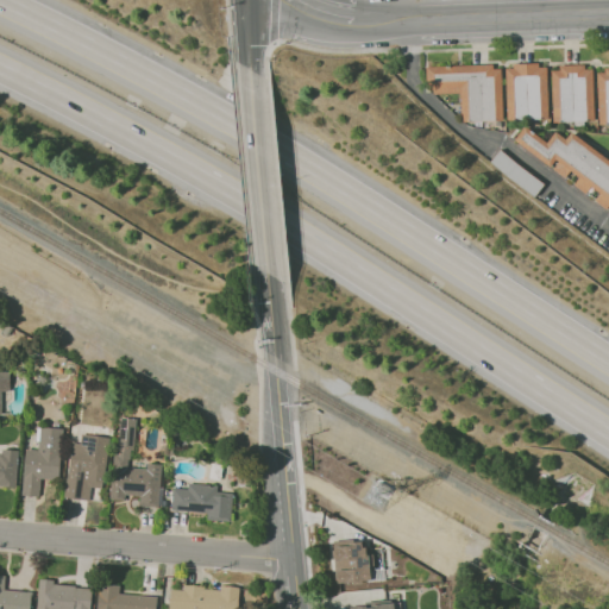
[(508,120),(507,69),(514,69),(514,64),(539,63),(539,68),(547,68),(550,119),(508,120)]
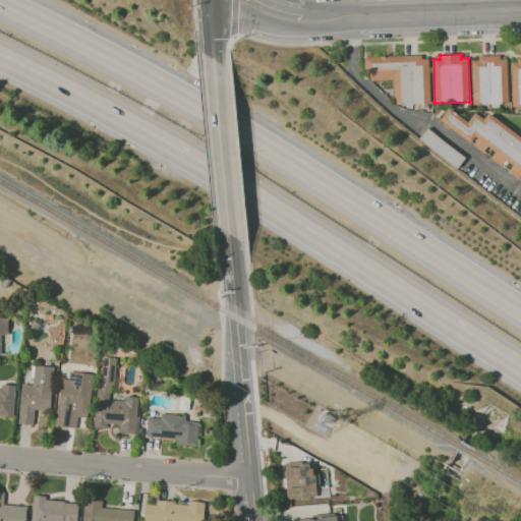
[(396,105),(395,79),(371,80),(371,76),(365,77),(365,57),(422,55),(422,59),(429,59),(430,104),(396,105)]
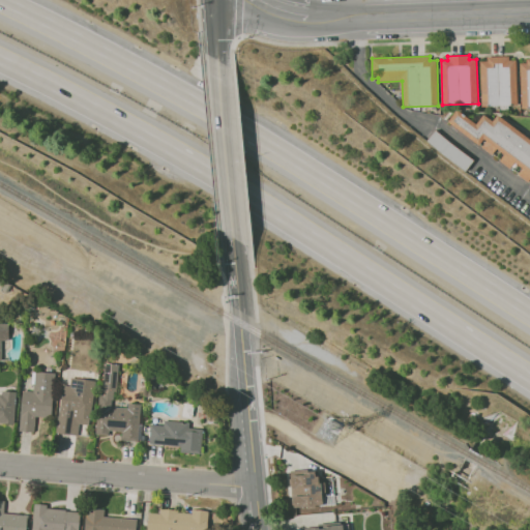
[(482,107),(480,61),(487,61),(487,57),(509,57),(509,60),(517,60),(518,106),(482,107)]
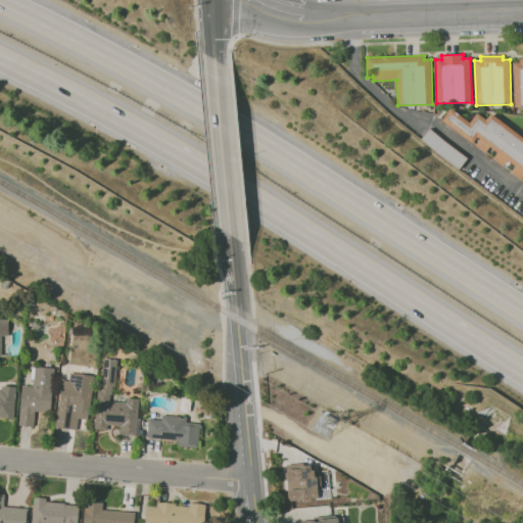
[(522,106),(515,107),(514,62),(520,62),(520,58),(522,57),(522,106)]
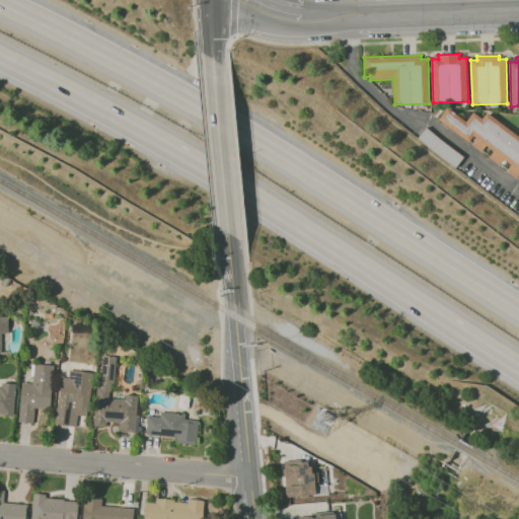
[(518,176),(517,178),(508,171),(512,165),(504,159),(500,165),(490,158),(494,152),(487,146),(482,152),(472,145),(476,139),(473,137),(469,143),(439,120),(448,107),(452,112),(453,112),(456,114),(466,122),(473,113),(483,119),(488,113),(489,114),(518,136),(518,176)]
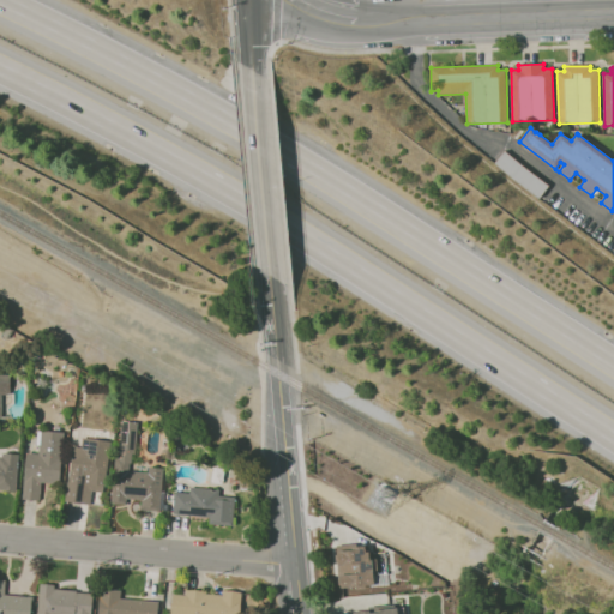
[(540,198),(495,163),(505,151),(549,186),(540,198)]
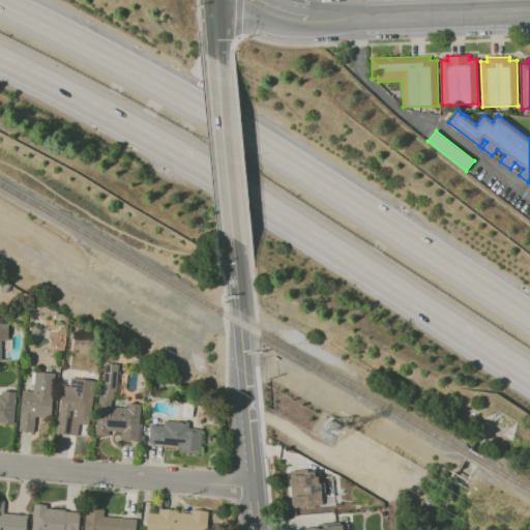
[(0,360),(1,361),(1,340),(8,340),(7,323),(0,323),(0,360)]
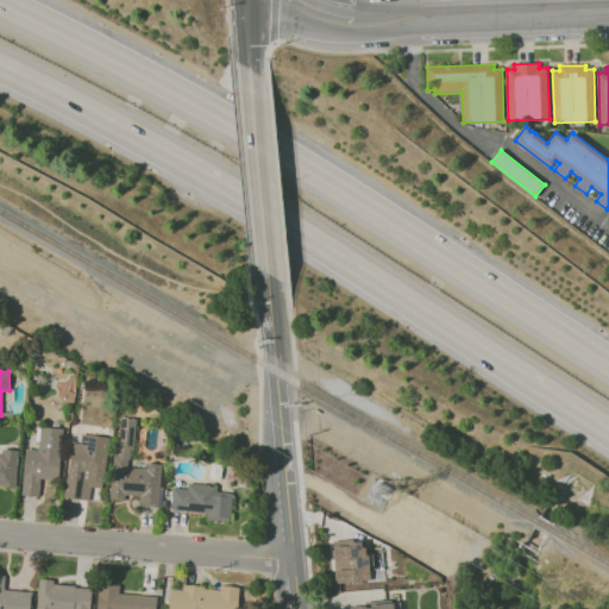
[(136,418),(132,450),(130,450),(129,459),(127,459),(126,466),(145,469),(146,463),(161,464),(156,507),(138,504),(139,495),(124,494),(124,500),(108,498),(112,454),(115,454),(119,416),(136,418)]
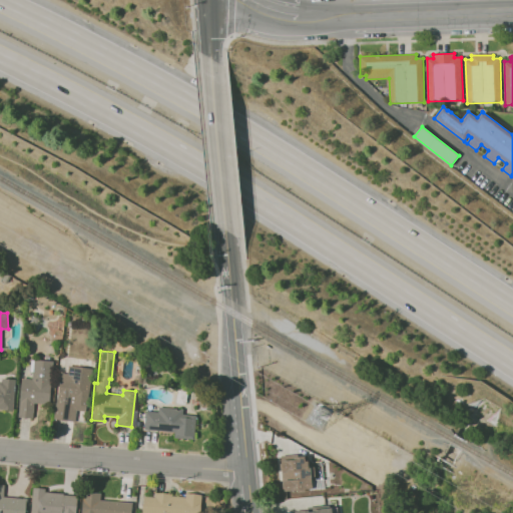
[(52,361),(48,404),(33,402),(31,418),(17,417),(20,378),(31,379),(33,359),(52,361)]
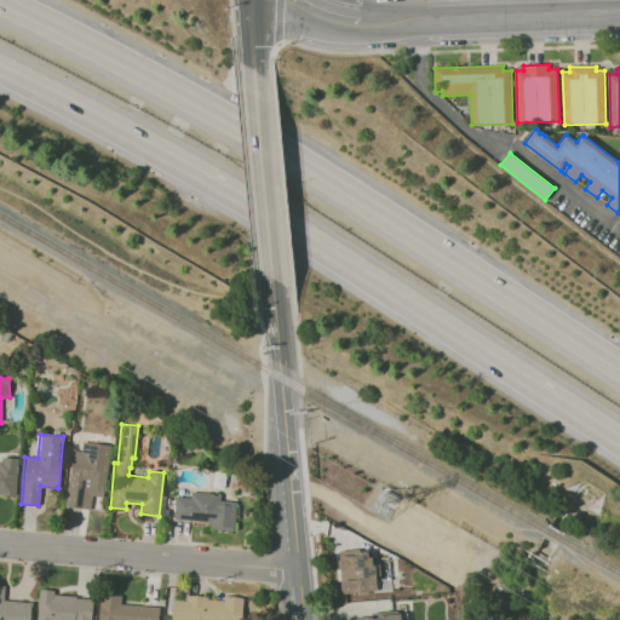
[(109,446),(102,497),(92,495),(90,510),(63,506),(72,449),(80,452),(81,442),(109,446)]
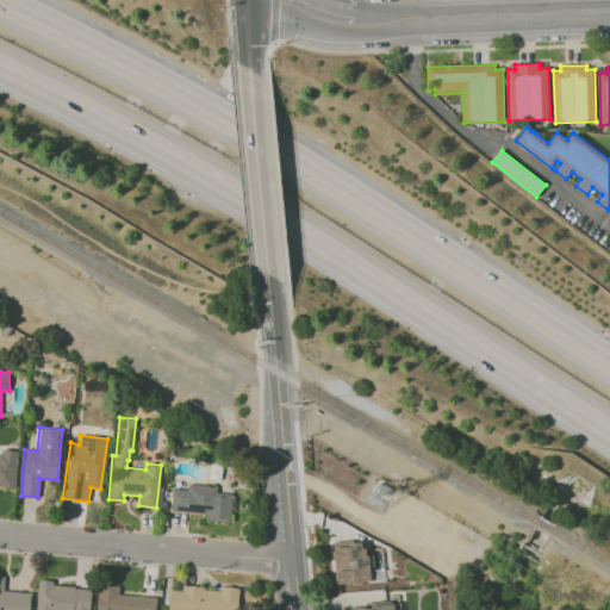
[(17,452),(13,489),(0,486),(0,453),(1,454),(1,449),(17,452)]
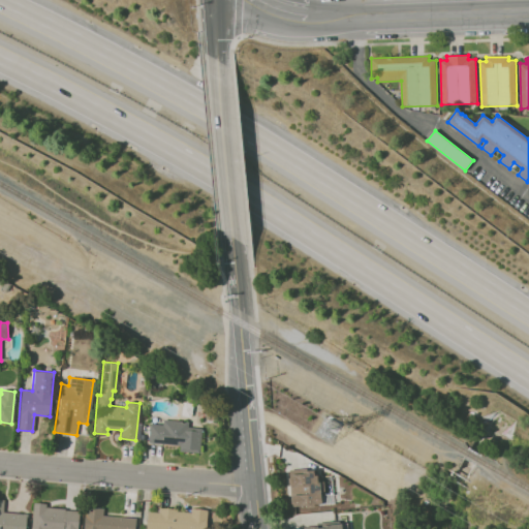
[(183,402),(192,404),(190,417),(180,415),(183,402)]
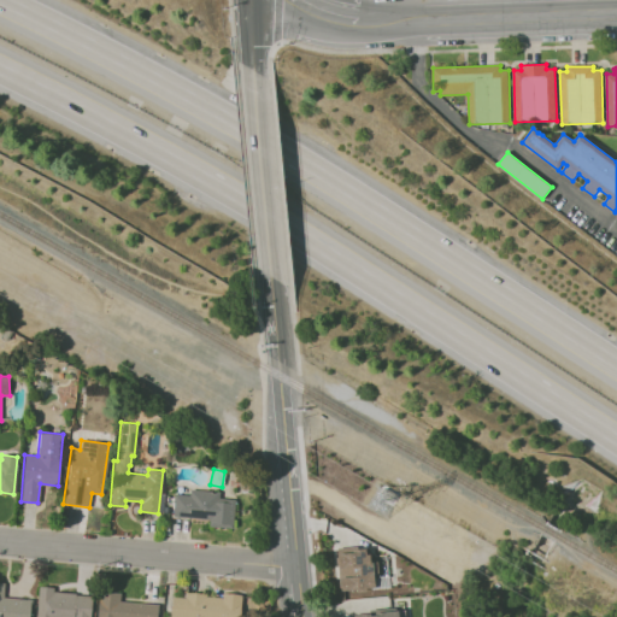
[(235,499),(231,528),(209,526),(209,519),(172,516),(175,494),(188,495),(189,489),(211,491),(211,493),(212,493),(212,491),(219,492),(218,498),(235,499)]
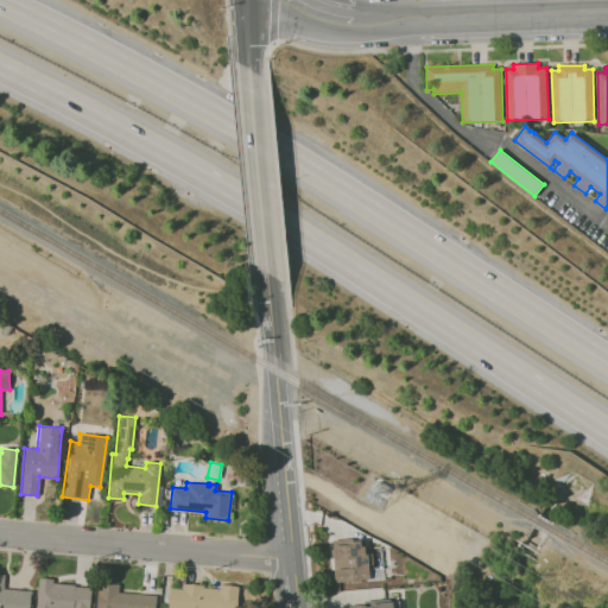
[(331,539),(349,538),(349,540),(360,539),(360,546),(365,545),(365,553),(371,552),(372,569),(368,569),(369,578),(335,582),(333,558),(331,558),(330,542),(331,542),(331,539)]
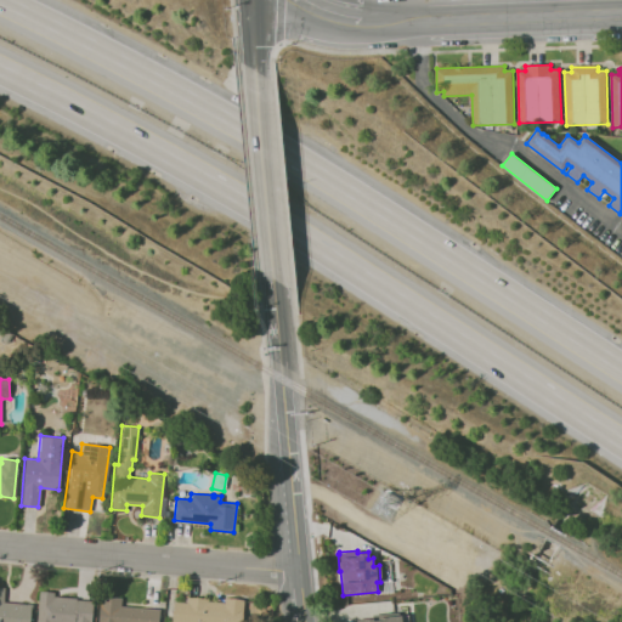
[(29,621),(32,605),(3,601),(4,588),(0,587),(0,621),(29,621)]
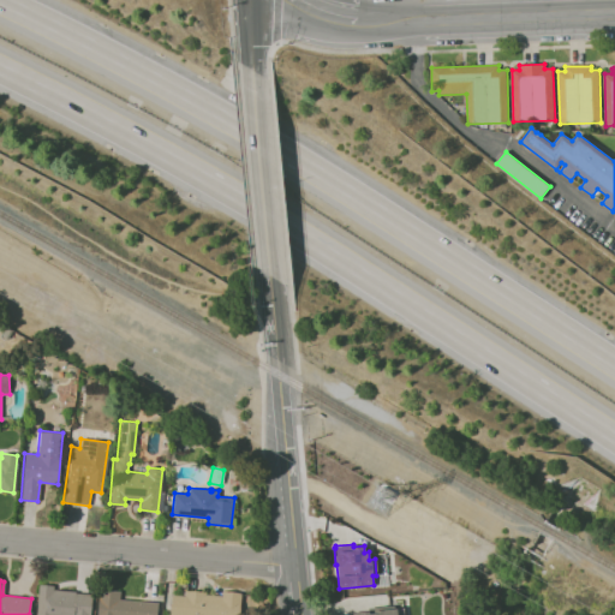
[(35,614),(39,584),(53,585),(53,589),(76,591),(76,592),(91,593),(89,614),(35,614)]
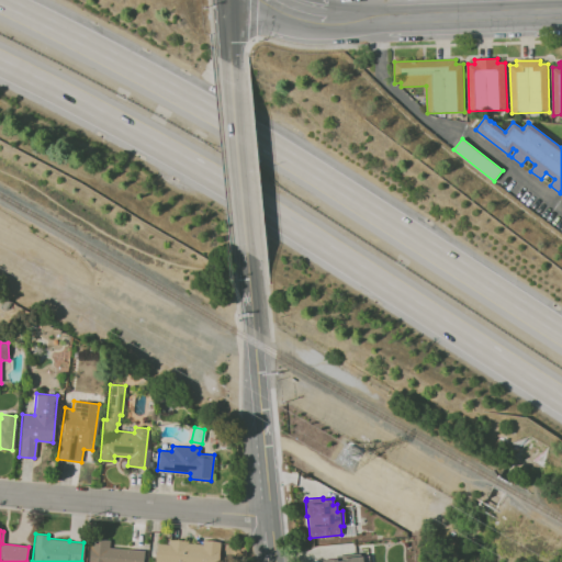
[(109,539),(109,547),(144,551),(142,561),(87,561),(90,538),(109,539)]
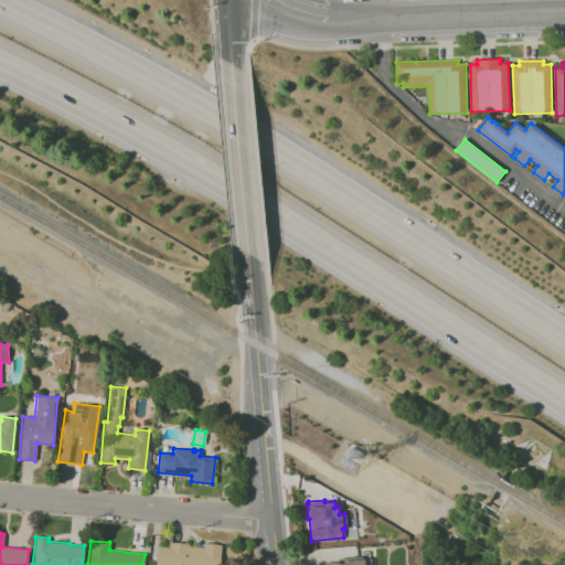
[(156,564),(157,545),(169,546),(169,542),(188,544),(188,545),(203,546),(203,543),(221,545),(219,564),(156,564)]
